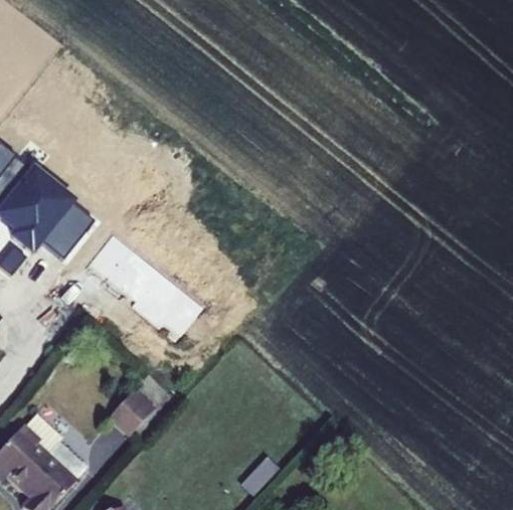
[(0,204),(32,166),(0,141),(0,204)]
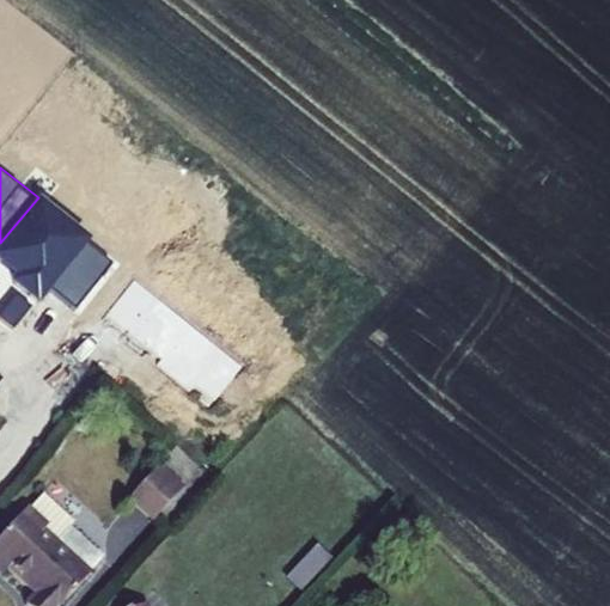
[(90,238),(38,197),(0,243),(0,250),(22,268),(13,279),(41,300),(49,289),(90,238)]
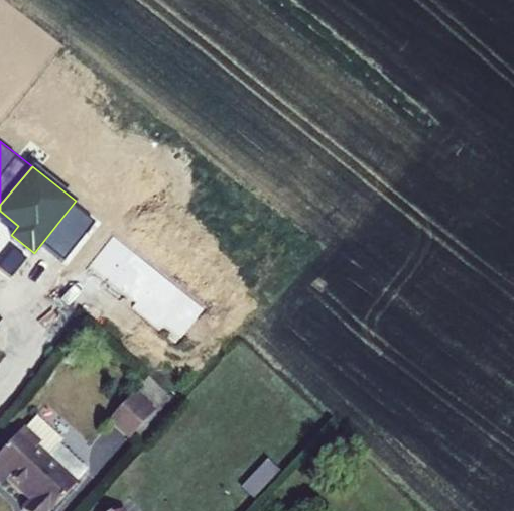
[(97,218),(76,201),(41,244),(62,261),(97,218)]
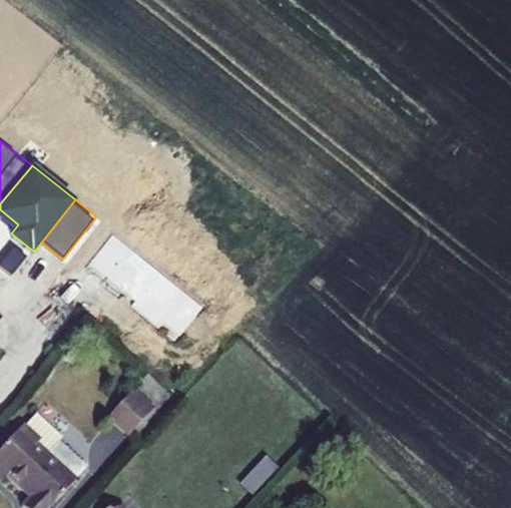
[(177,307),(129,266),(98,302),(146,343),(177,307)]
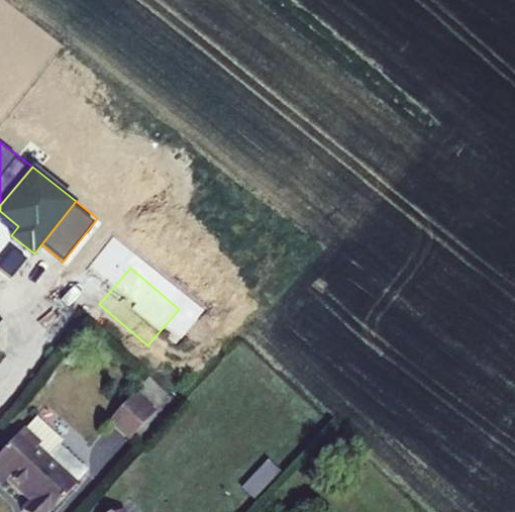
[(157,408),(135,389),(110,416),(131,435),(157,408)]
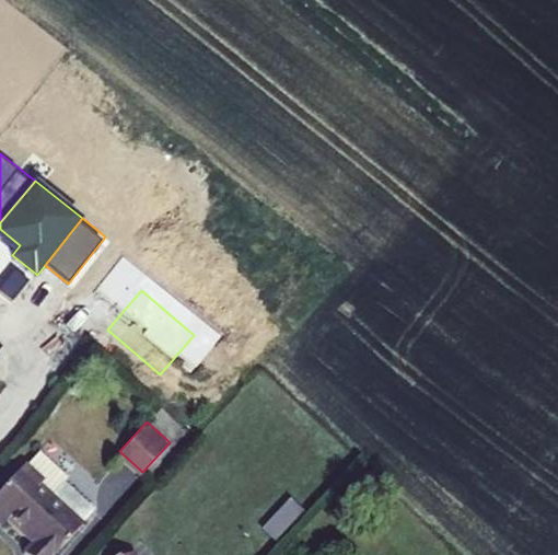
[(41,481),(81,518),(95,504),(66,477),(68,474),(41,449),(28,463),(44,477),(41,481)]
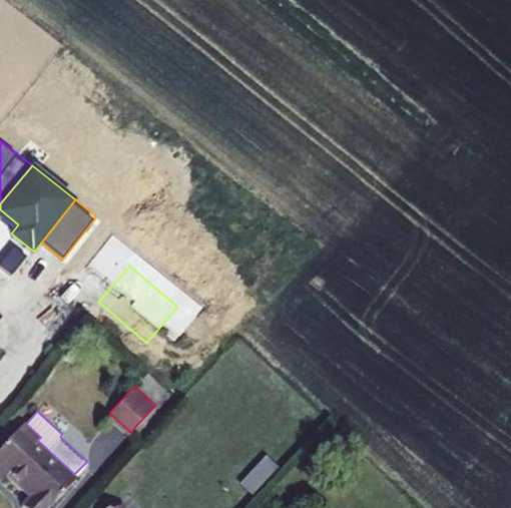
[(48,507),(77,477),(74,474),(37,440),(40,437),(26,424),(24,422),(0,448),(0,475),(3,478),(8,473),(30,494),(23,501),(31,507),(48,507)]
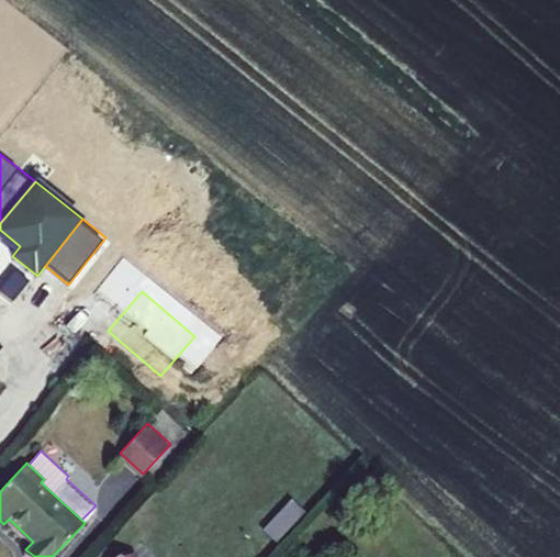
[(305,510),(292,498),(265,526),(279,538),(305,510)]
